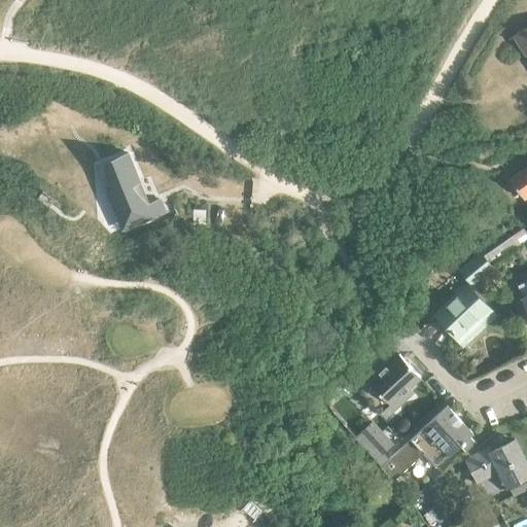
[(526,27),(516,35),(526,51),(526,50),(526,27)]
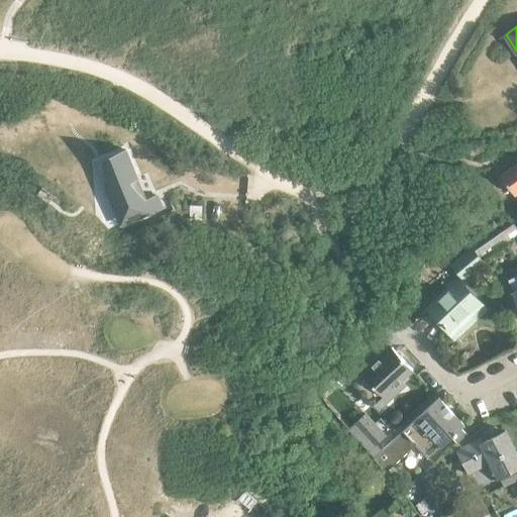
[(115,154),(105,159),(115,185),(105,189),(115,214),(125,210),(129,221),(162,208),(156,195),(135,204),(126,182),(136,178),(125,149),(115,153),(115,154)]
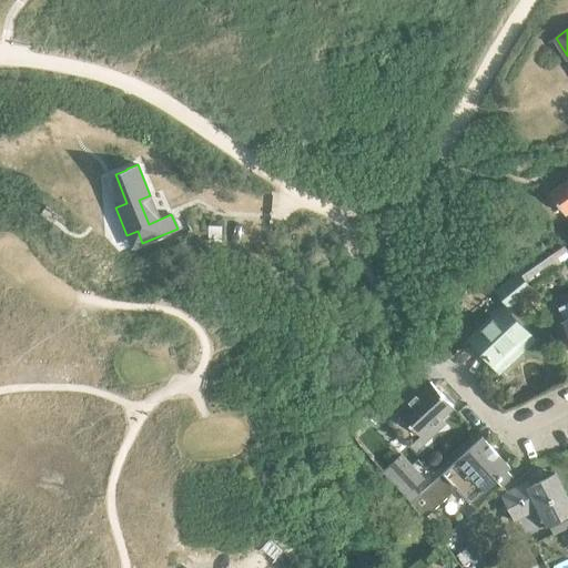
[(567,176),(549,191),(565,213),(567,210),(567,176)]
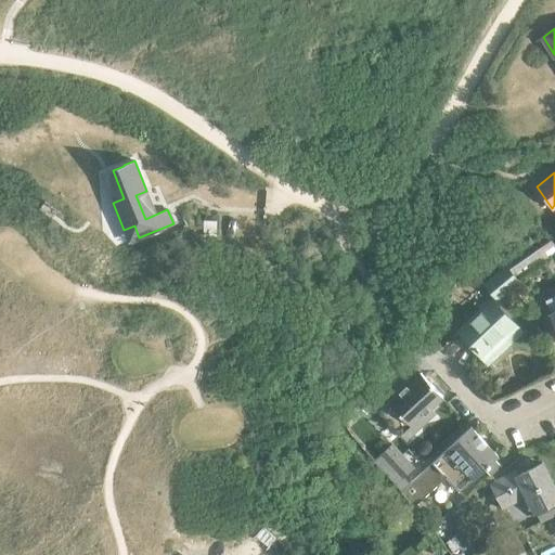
[(497,298),(517,282),(505,267),(485,284),(497,298)]
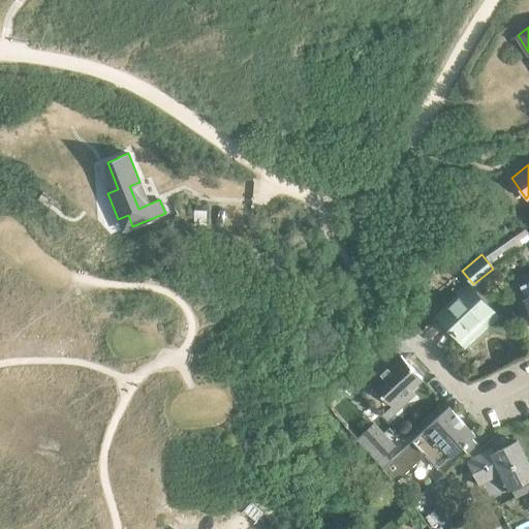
[(484,329),(496,316),(467,287),(437,315),(461,340),(478,323),(484,329)]
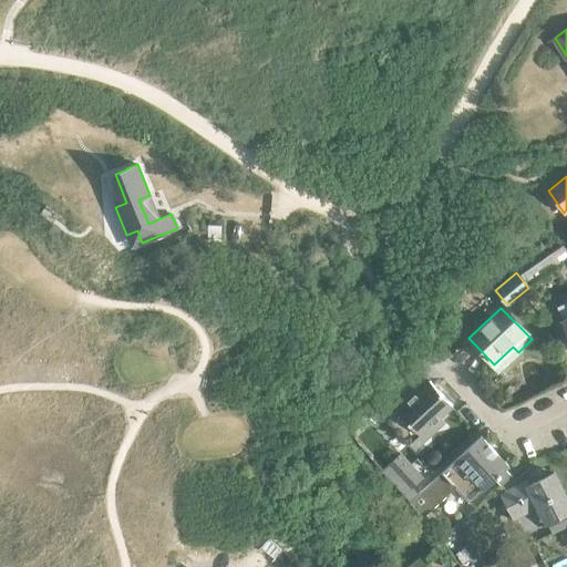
[(452,405),(430,381),(389,418),(412,442),(452,405)]
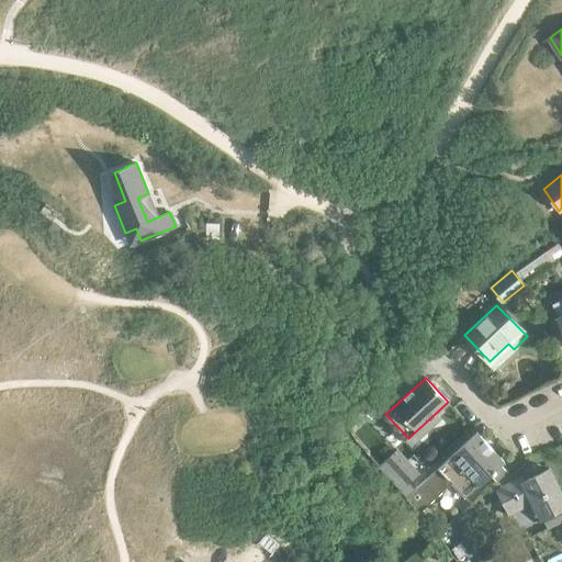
[(415,487),(405,497),(418,513),(451,483),(465,497),(479,485),(480,485),(491,475),(496,482),(507,472),(501,465),(504,462),(475,431),(459,447),(444,461),(415,487)]
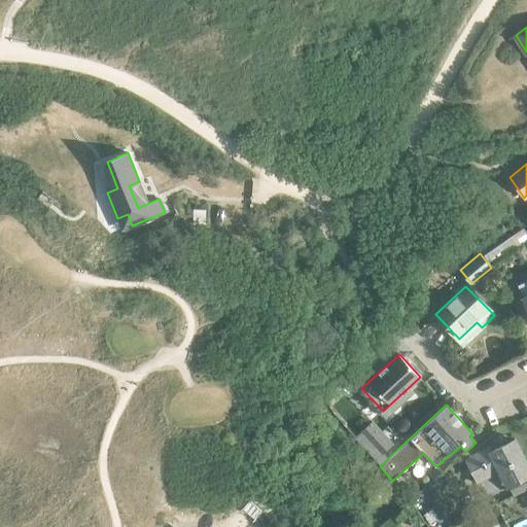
[(392,444),(371,422),(359,433),(380,455),(392,444)]
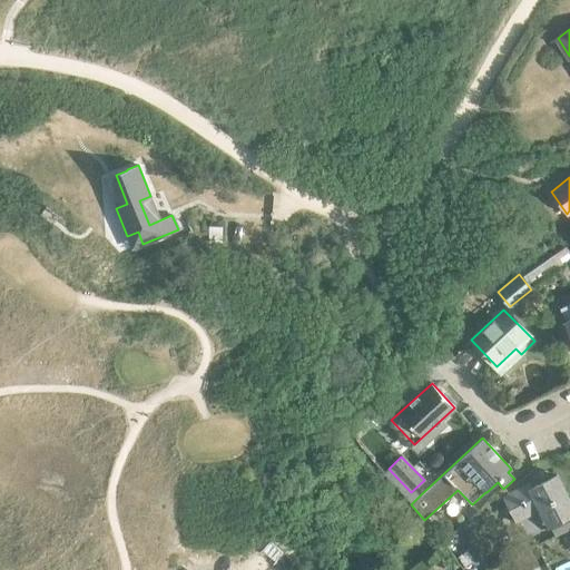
[(530,484),(505,497),(517,521),(541,509),(549,524),(551,523),(557,534),(569,528),(569,500),(557,475),(532,489),(530,484)]
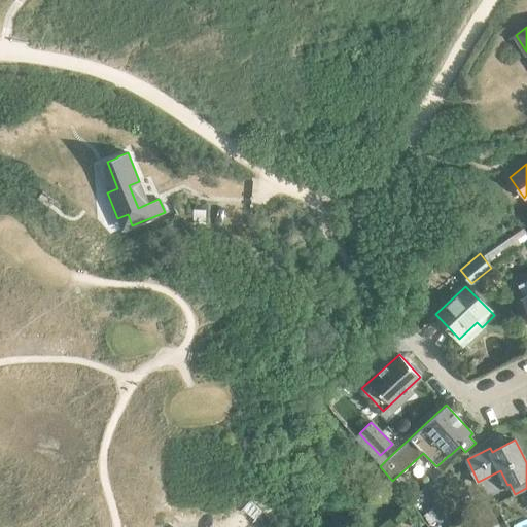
[(424,514),(430,524),(438,519),(432,508),(424,514)]
